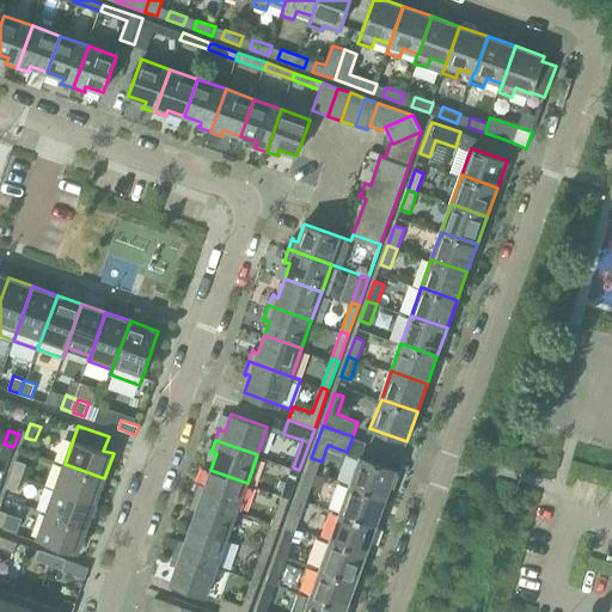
[(13,447),(4,444),(0,453),(0,457),(8,460),(13,447)]
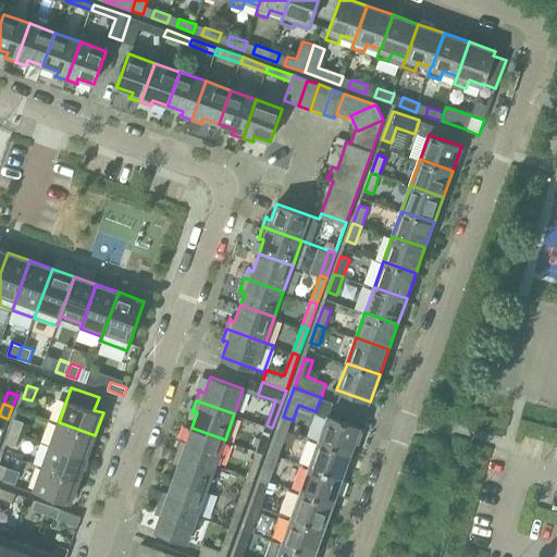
[(327,416),(319,440),(351,452),(360,428),(327,416)]
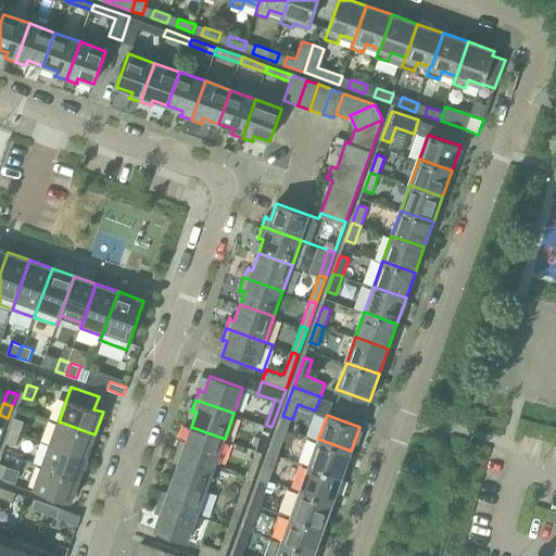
[(15,418),(11,430),(20,433),(24,421),(15,418)]
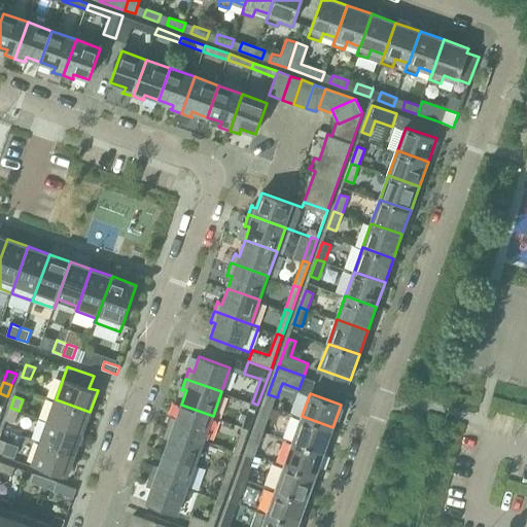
[(56,399),(48,421),(82,432),(90,412),(56,399)]
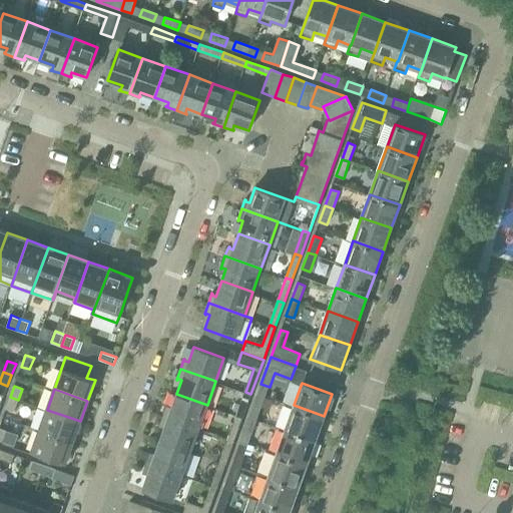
[(245,392),(236,415),(242,417),(250,394),(245,392)]
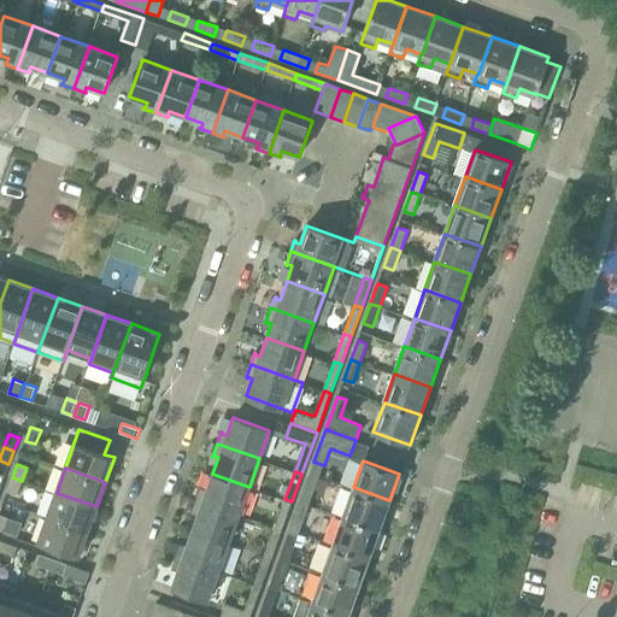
[(201,488),(197,499),(240,515),(250,487),(212,474),(206,492),(201,489),(203,488),(201,488)]
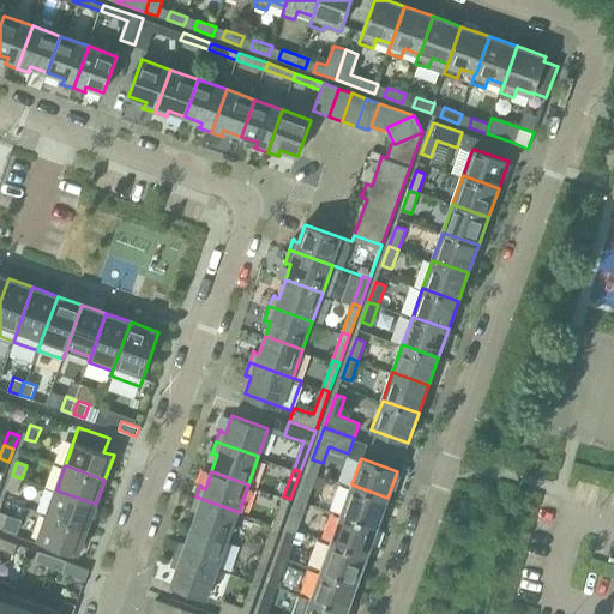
[(22,479),(12,475),(7,488),(17,492),(22,479)]
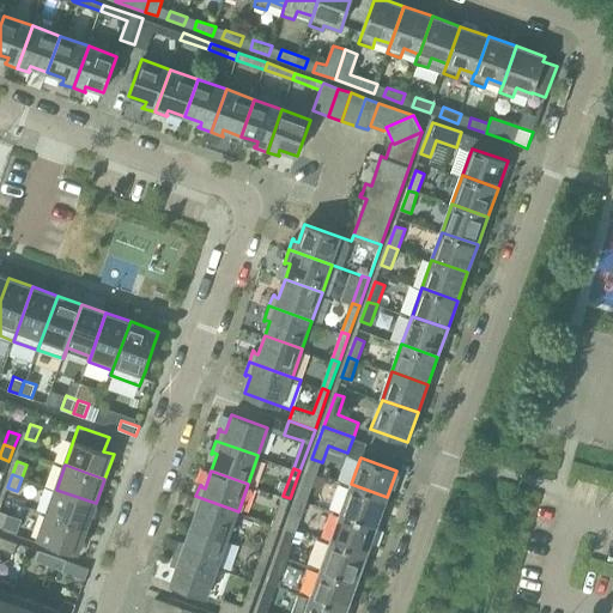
[(304,481),(298,498),(308,502),(314,485),(304,481)]
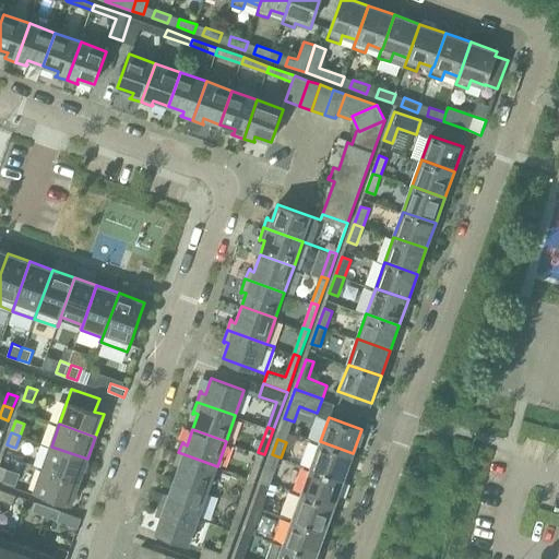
[(320,441),(311,467),(344,479),(353,453),(320,441)]
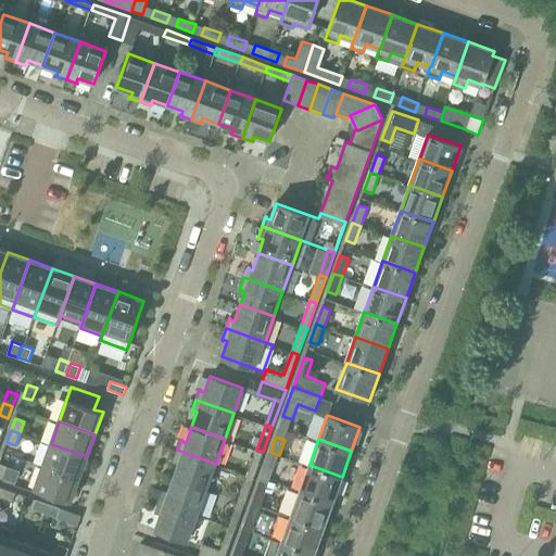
[(51,444),(42,466),(79,479),(87,456),(51,444)]
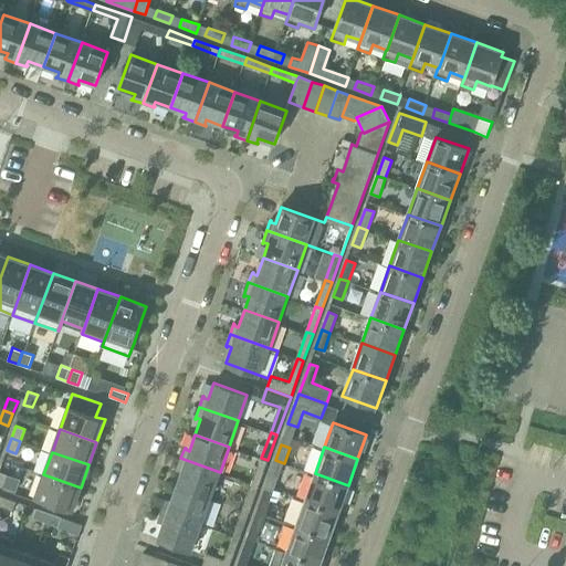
[(182,471),(177,485),(210,498),(220,472),(180,458),(176,470),(177,471),(178,469),(182,471)]
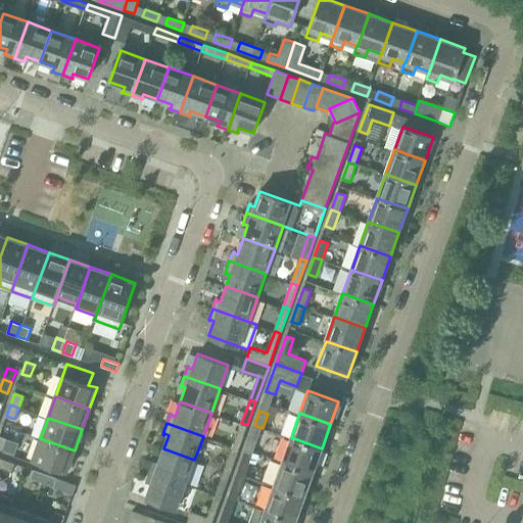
[(241,423),(233,447),(239,449),(247,425),(241,423)]
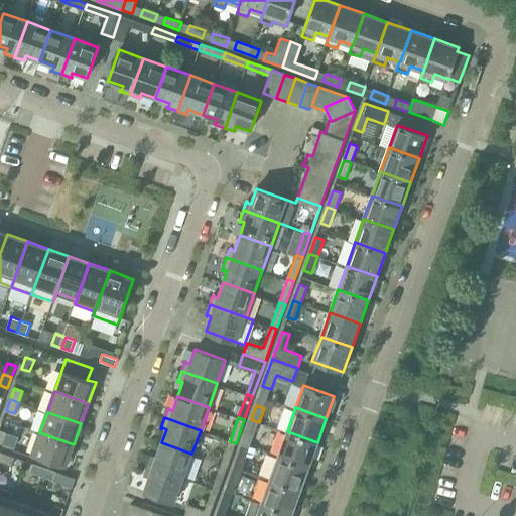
[(259,422),(251,419),(246,433),(254,436),(259,422)]
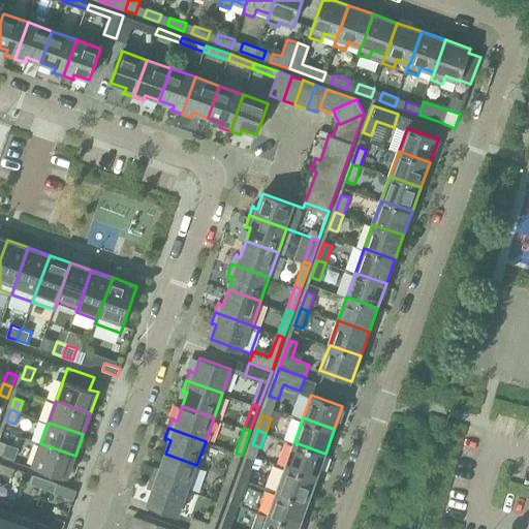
[(294,442),(285,467),(316,478),(325,454),(294,442)]
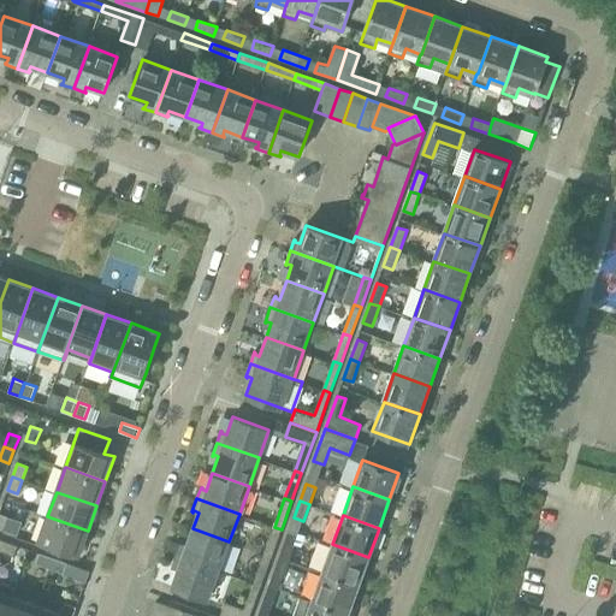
[(88,531),(47,516),(37,543),(78,557),(88,531)]
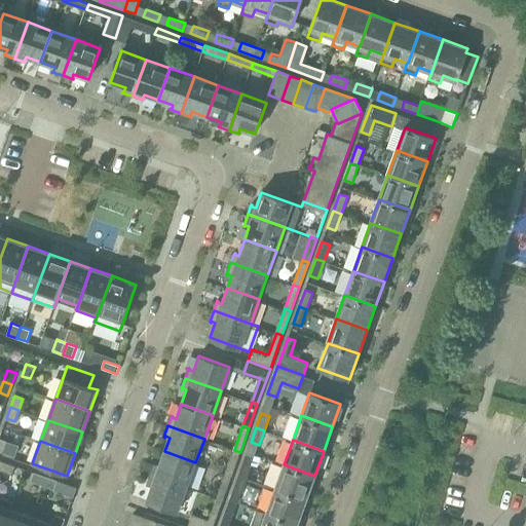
[(234,450),(226,474),(231,476),(240,452),(234,450)]
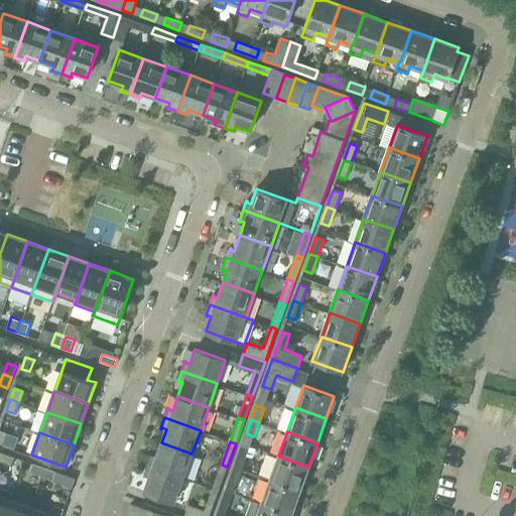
[(151,455),(148,465),(183,477),(191,454),(161,442),(155,459),(151,457),(152,456),(151,455)]
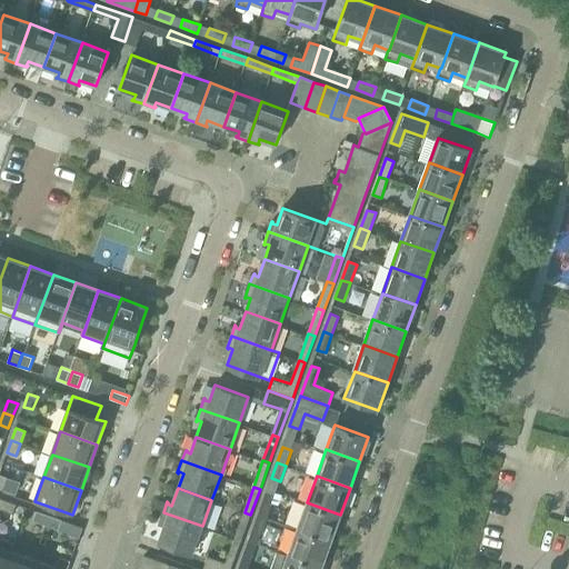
[(263,498),(258,513),(267,517),(272,501),(263,498)]
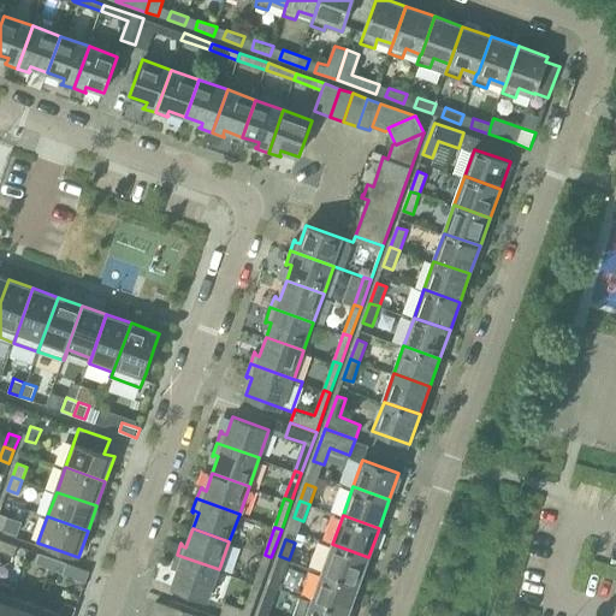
[(4,540),(0,551),(15,556),(18,546),(4,540)]
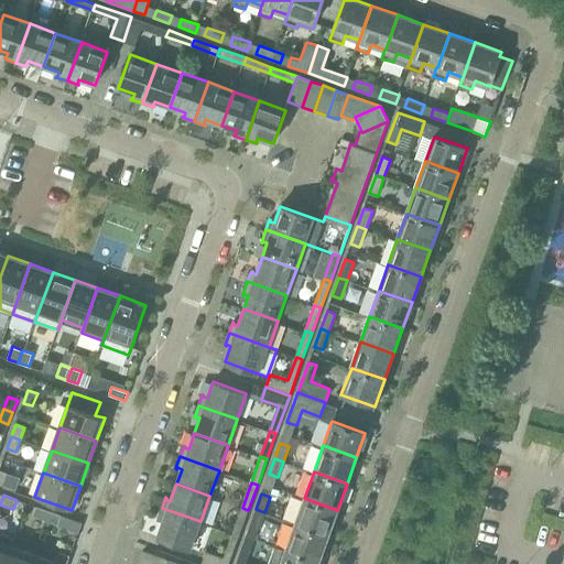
[(304,498),(295,523),(328,535),(337,510),(304,498)]
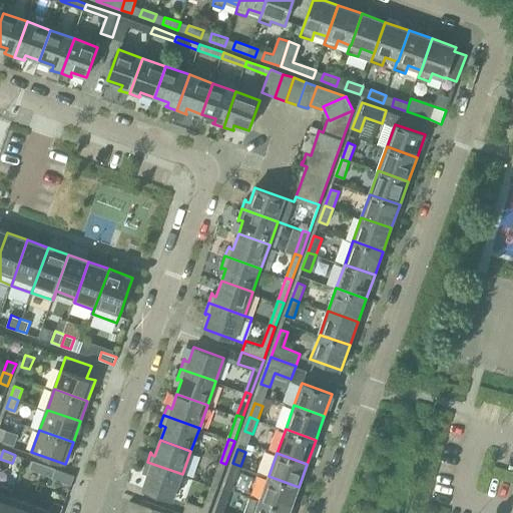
[(30,470),(41,474),(44,465),(33,461),(30,470)]
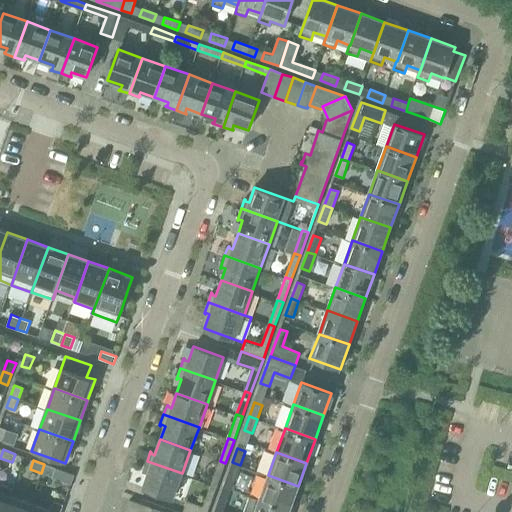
[(182,473),(147,461),(142,472),(143,472),(144,471),(148,472),(143,487),(173,498),(182,473)]
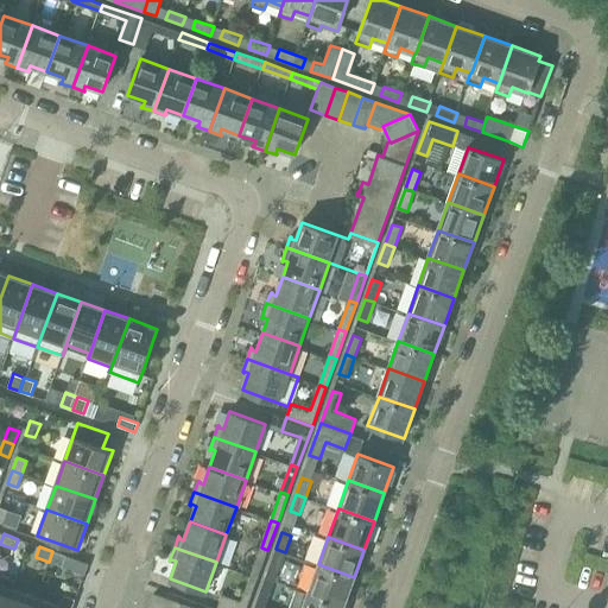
[(261,548),(251,575),(258,577),(267,550),(261,548)]
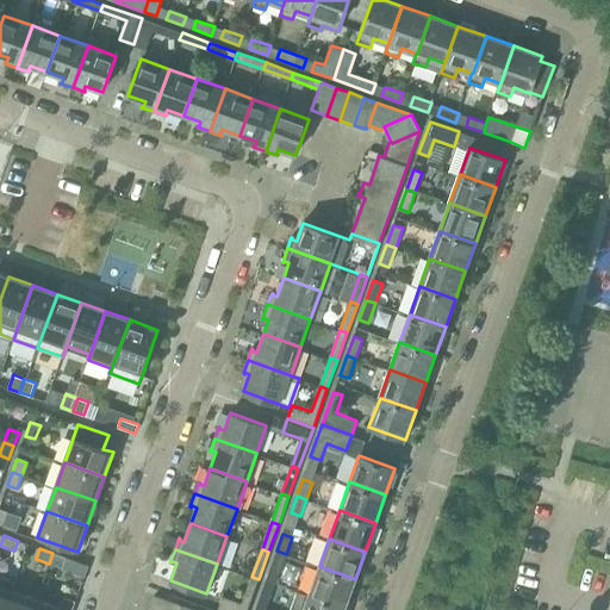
[(286,554),(277,551),(271,567),(280,571),(286,554)]
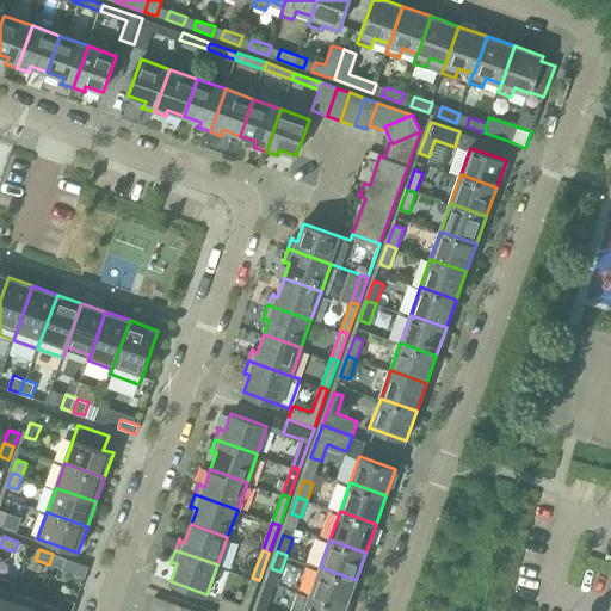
[(53,554),(49,565),(63,569),(67,559),(53,554)]
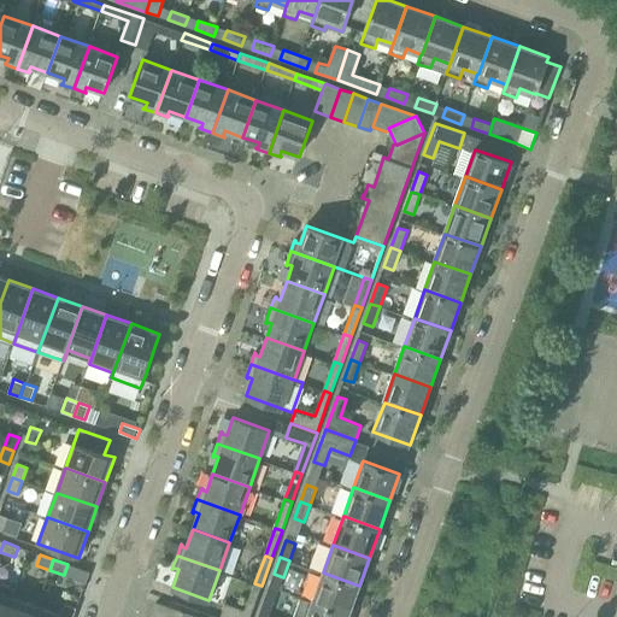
[(323,573),(313,601),(350,613),(359,586),(323,573)]
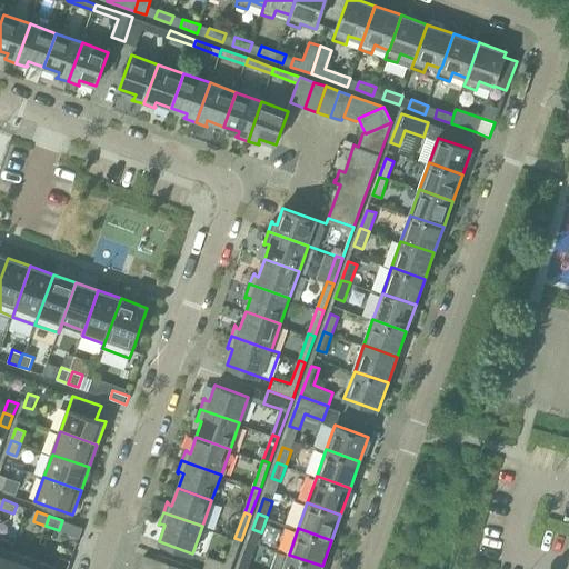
[(0,568),(5,568),(11,551),(15,542),(0,537),(0,568)]
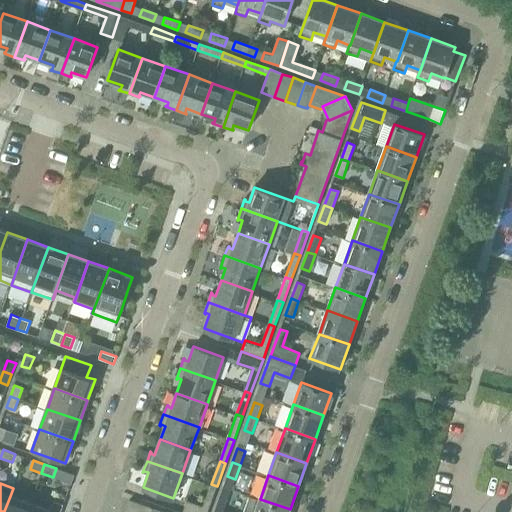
[(207,511),(217,486),(211,484),(204,506),(188,500),(182,511),(207,511)]
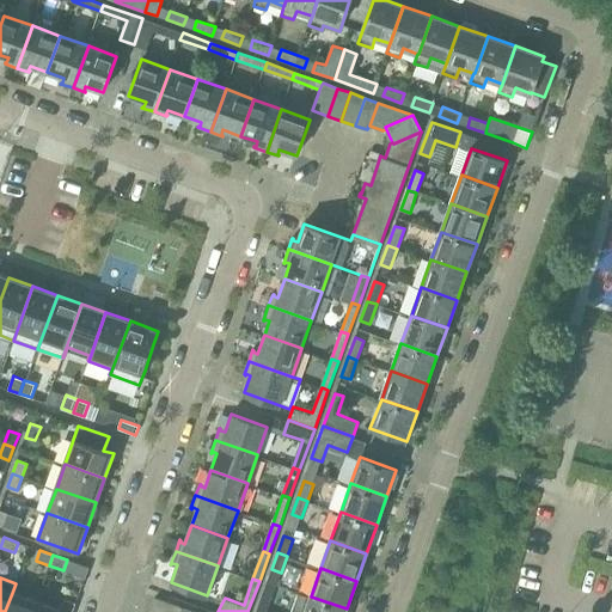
[(344,611),(347,609),(311,597),(299,592),(292,611),(268,611),(274,595),(263,592),(256,611),(344,611)]
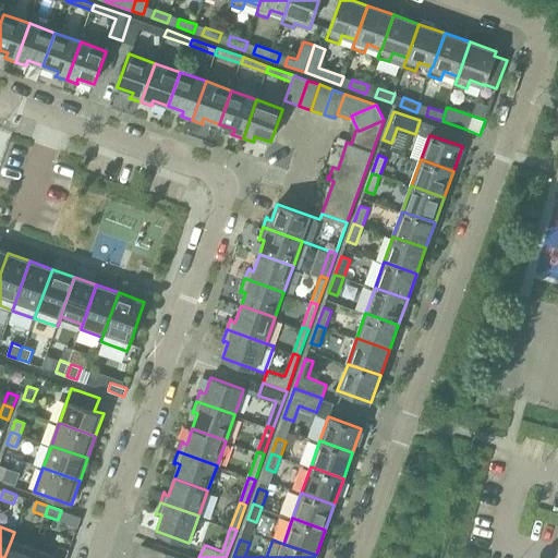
[(4,557),(29,557),(34,548),(11,541),(4,557)]
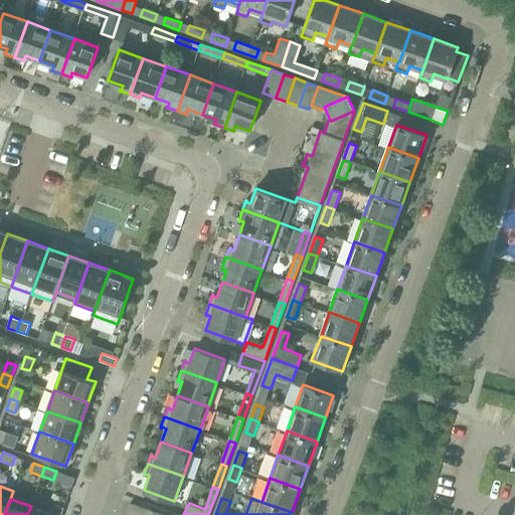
[(131,503),(127,514),(128,514),(152,514),(154,511),(131,503)]
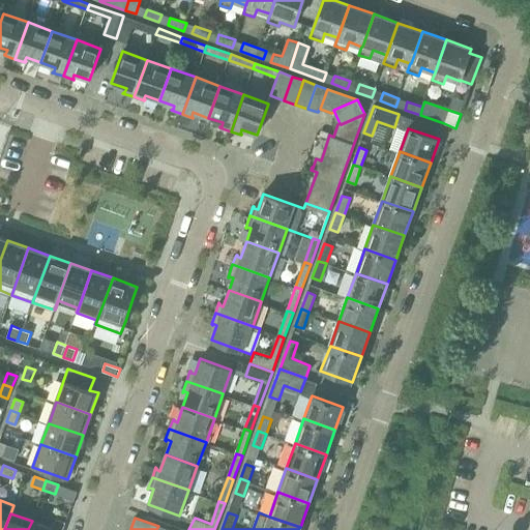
[(32,521),(28,529),(63,529),(66,522),(56,519),(53,528),(32,521)]
